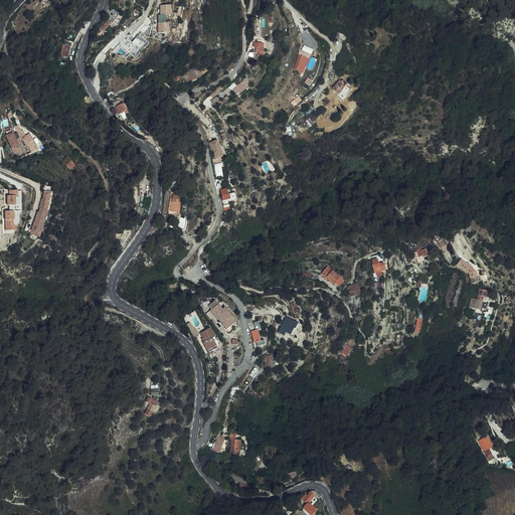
[(161,14),(172,14),(172,4),(161,4),(161,14)]
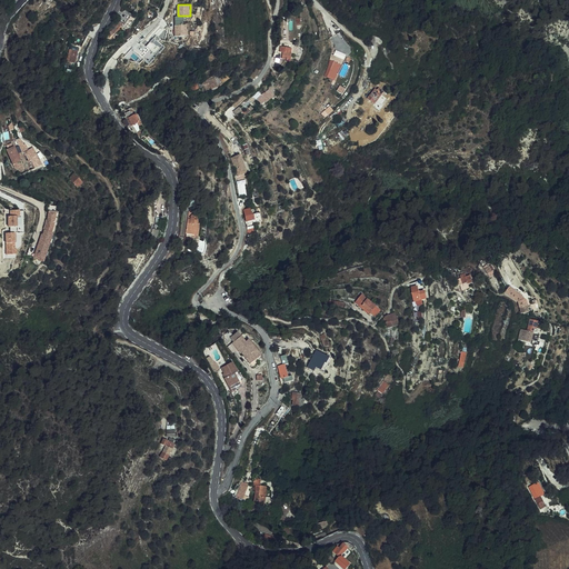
[(175,16),(176,36),(188,36),(188,25),(183,25),(183,16),(175,16)]
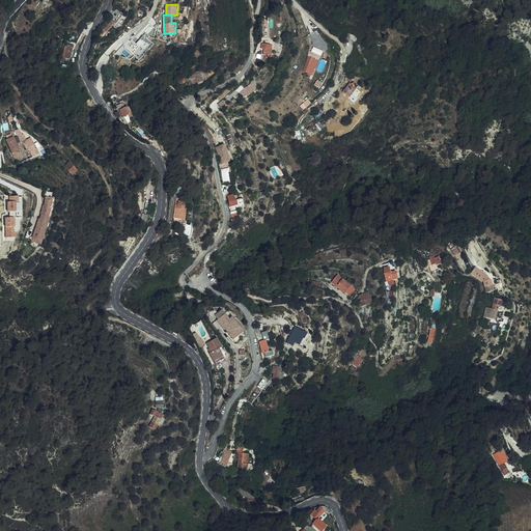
[(111,24),(106,32),(109,35),(111,33),(112,34),(116,28),(111,24)]
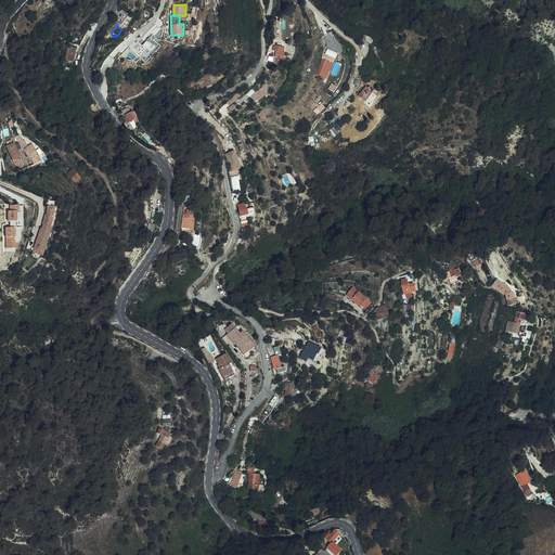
[(158,38),(152,30),(140,40),(150,52),(158,46),(155,40),(158,38)]
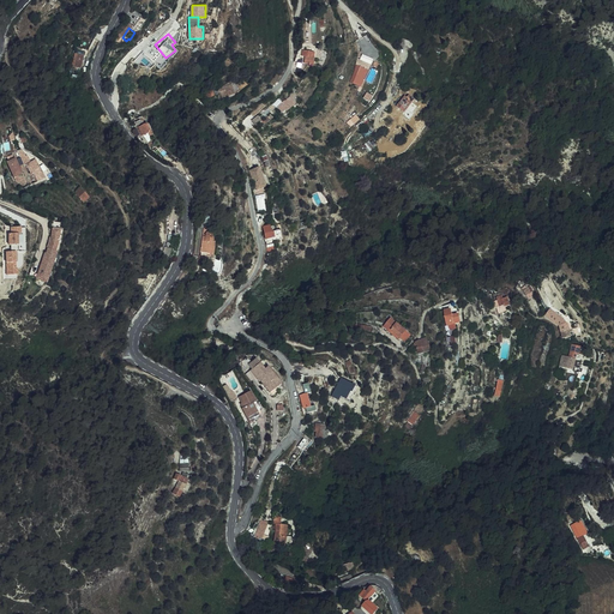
[(40,50),(38,49),(32,56),(41,62),(46,55),(40,50)]
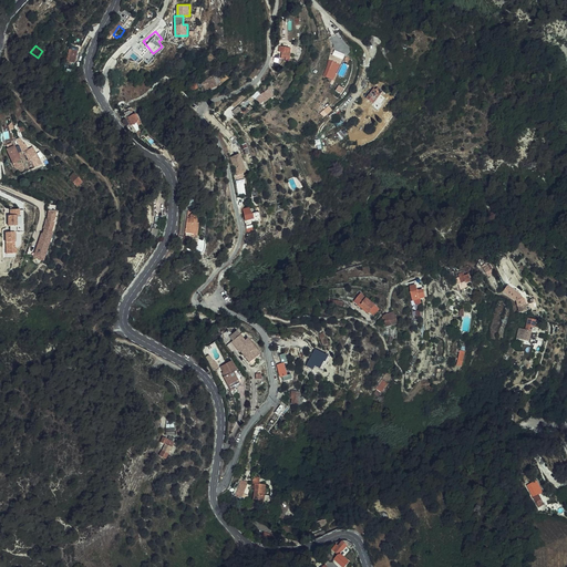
[(284,58),(282,63),(290,64),(291,59),(292,53),(282,52),(281,57),(284,58)]
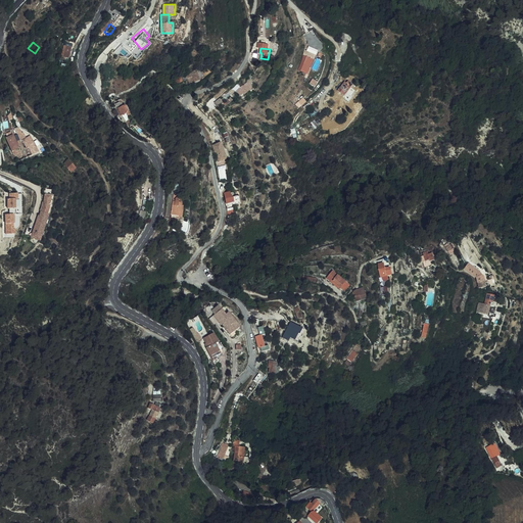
[(193,89),(193,90),(198,88),(195,81),(190,83),(191,84),(186,86),(188,91),(193,89)]
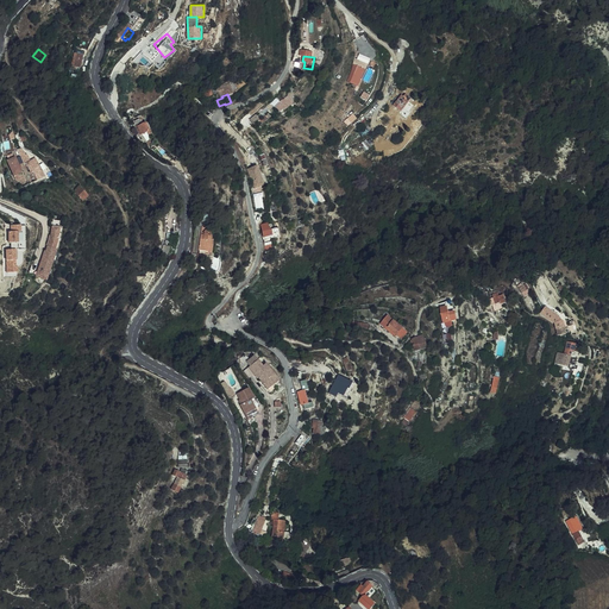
[(405,104),(401,108),(406,112),(409,113),(410,112),(415,114),(420,106),(416,105),(418,102),(415,100),(414,99),(410,98),(410,99),(413,100),(409,106),(405,104)]
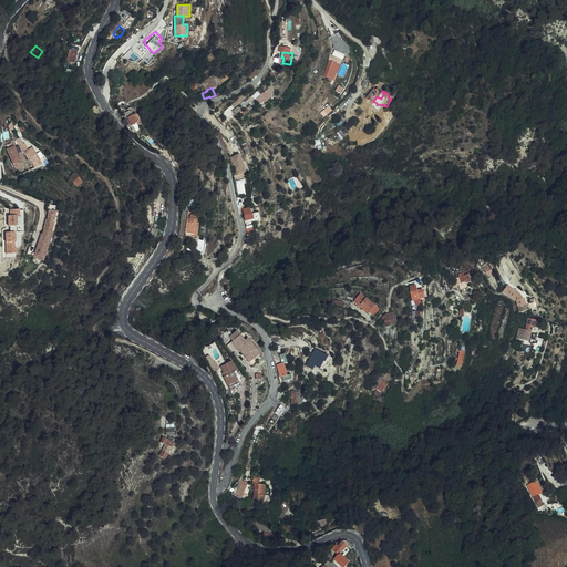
[(261,96),(258,100),(263,104),(264,105),(267,103),(266,101),(271,98),(267,93),(263,96),(261,96)]
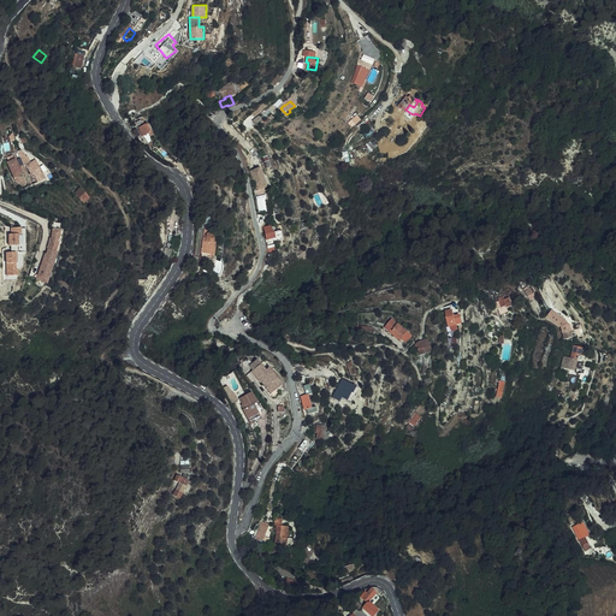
[(357,114),(348,122),(353,126),(361,119),(357,114)]
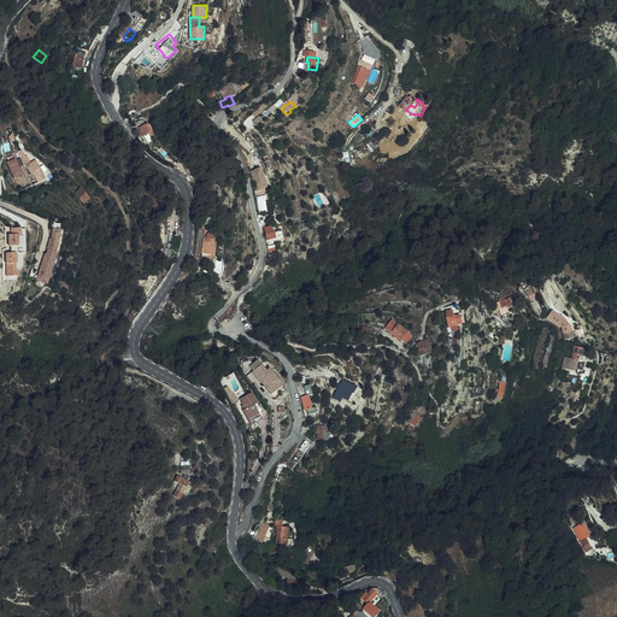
[(147,141),(156,137),(152,129),(146,131),(145,128),(142,129),(147,141)]
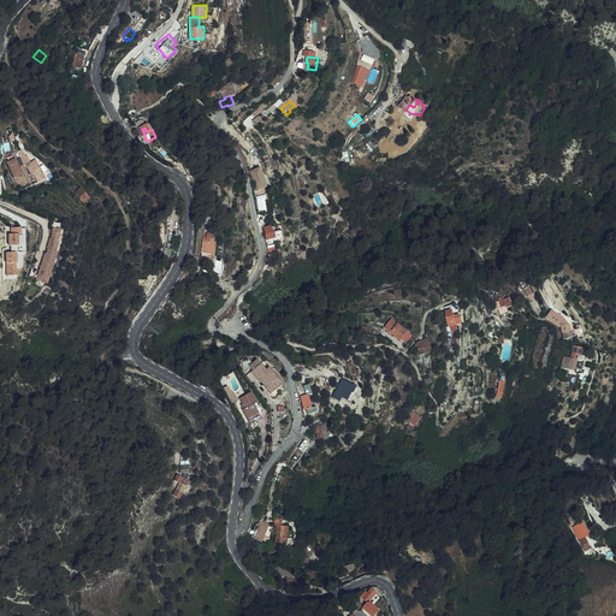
[(365,146),(368,152),(378,146),(374,140),(365,146)]
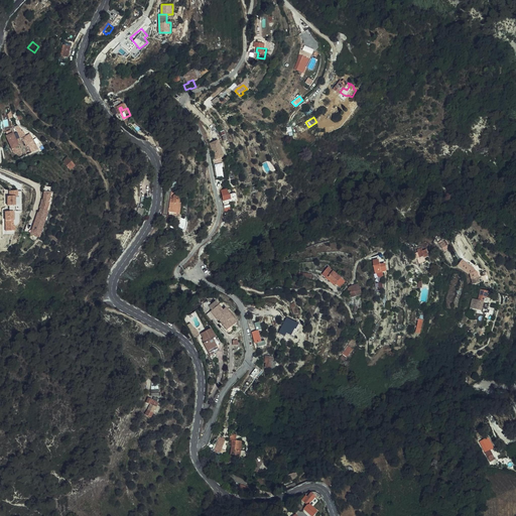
[(21,124),(15,126),(19,137),(24,136),(21,124)]
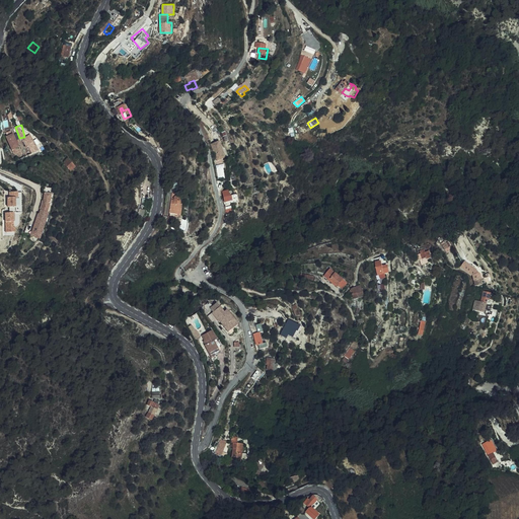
[(19,154),(16,145),(15,141),(7,143),(11,156),(19,154)]
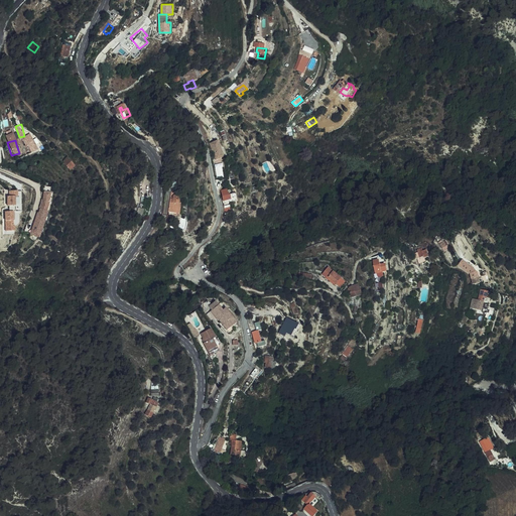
[(30,142),(24,145),(28,150),(35,156),(36,156),(33,151),(34,150),(30,142)]
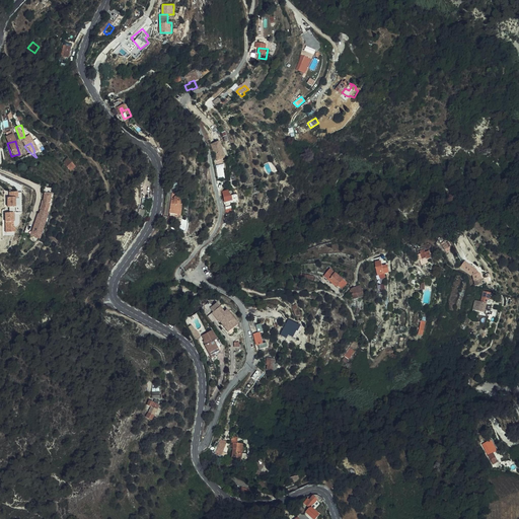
[(27,151),(28,151),(24,146),(23,146),(25,150),(22,152),(25,159),(30,156),(27,151)]
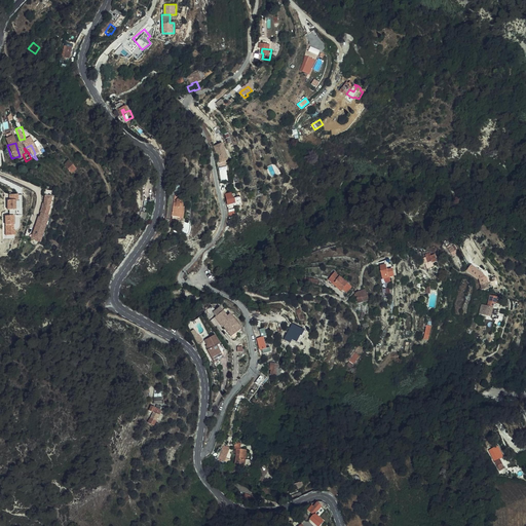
[(77,175),(73,170),(68,174),(67,175),(71,179),(77,175)]
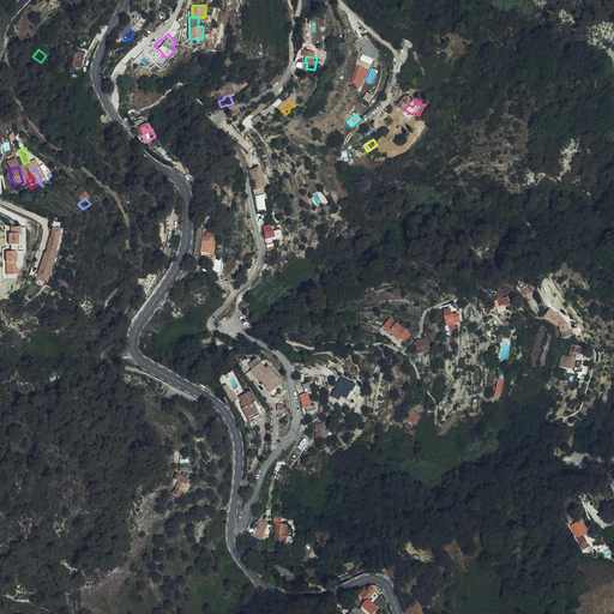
[(10,226),(10,250),(19,250),(19,240),(23,240),(22,226),(10,226)]
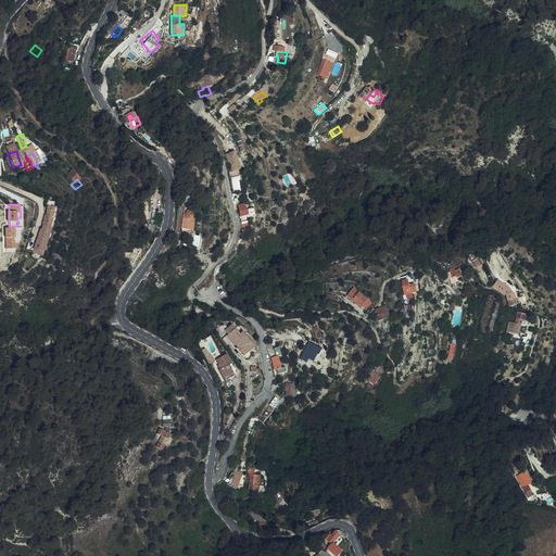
[(248,209),(241,211),(243,222),(243,225),(254,222),(254,215),(249,216),(248,209)]
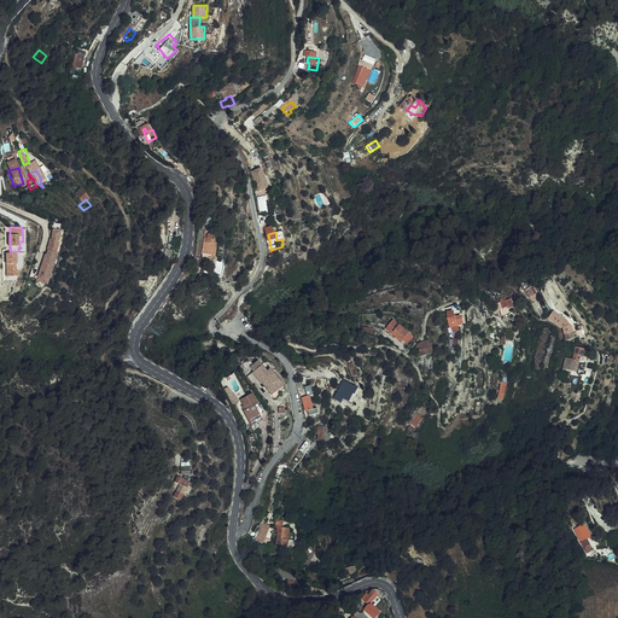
[(46,264),(44,263),(36,286),(47,290),(57,264),(56,263),(58,258),(59,258),(58,240),(57,240),(51,240),(51,254),(50,254),(46,264)]
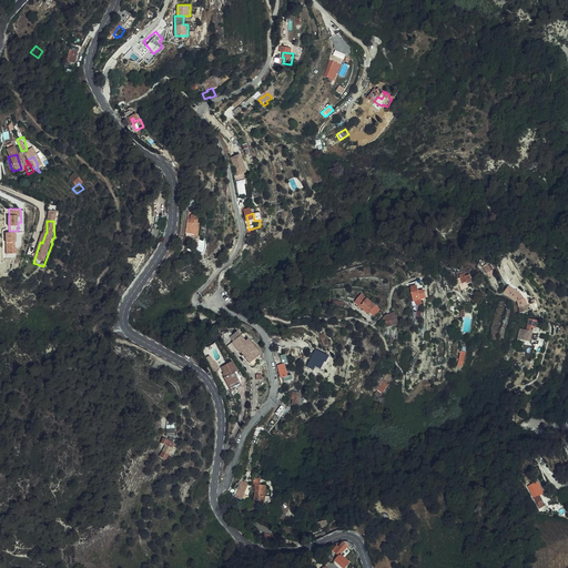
[(188,223),(185,222),(183,236),(191,237),(193,230),(195,230),(195,224),(192,223),(192,221),(188,221),(188,223)]
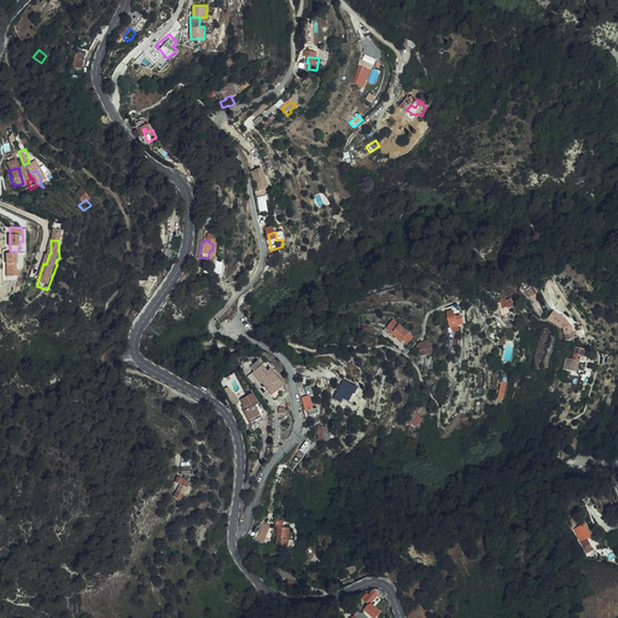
[(447,307),(447,310),(455,309),(455,315),(460,315),(459,305),(447,307)]
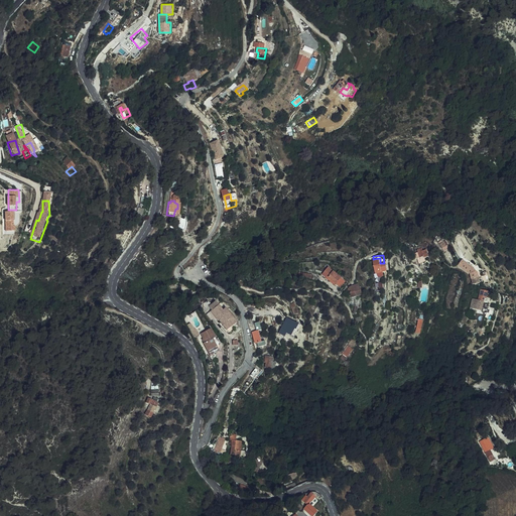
[(471,276),(475,275),(473,272),(469,267),(463,264),(461,268),(461,269),(463,270),(465,270),(467,272),(468,273),(469,275),(471,276)]
